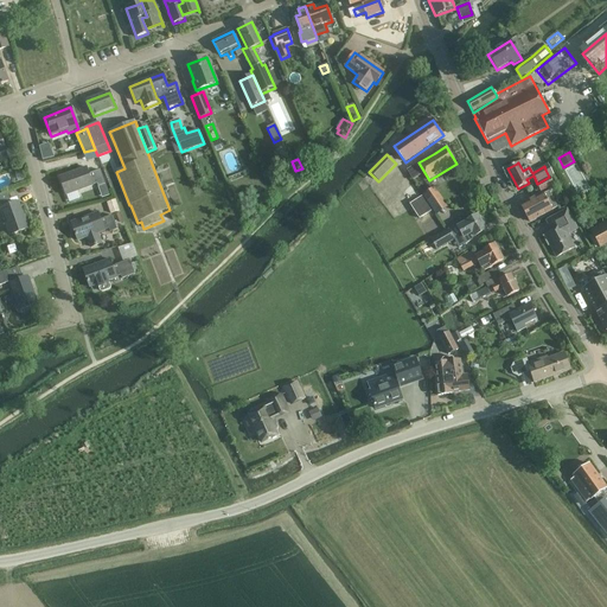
[(87,167),(71,173),(59,178),(66,196),(97,185),(98,187),(106,185),(100,171),(89,174),(87,167)]
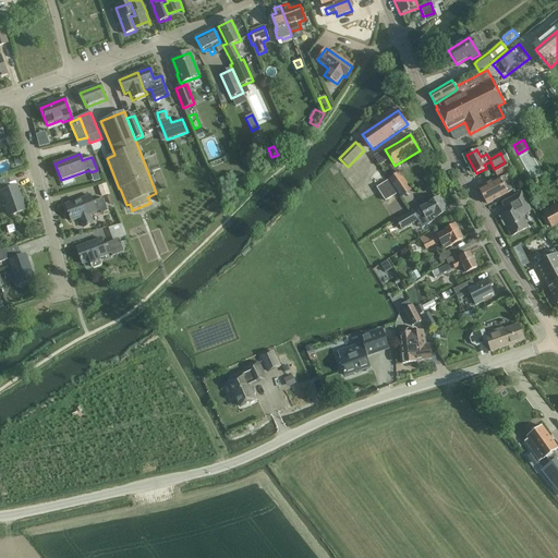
[(495,169),(497,173),(498,176),(510,169),(506,162),(495,169)]
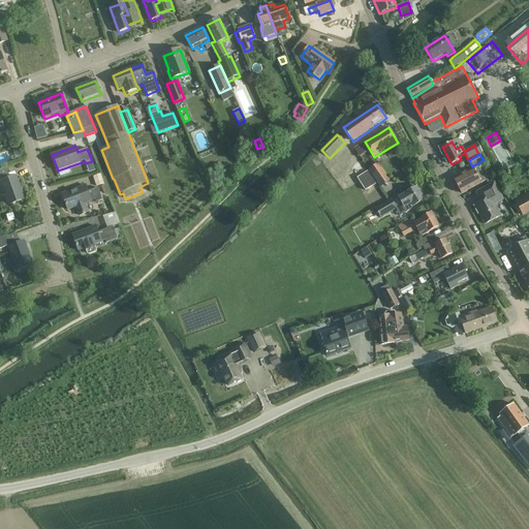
[(369,173),(374,180),(379,187),(390,181),(379,165),(369,173)]
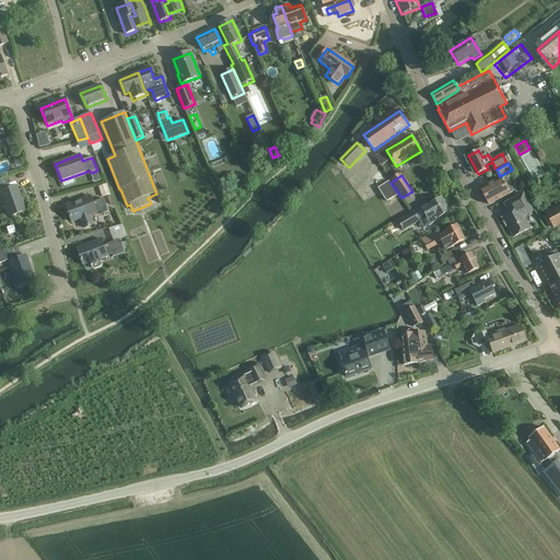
[(480,190),(489,205),(514,191),(506,176),(480,190)]
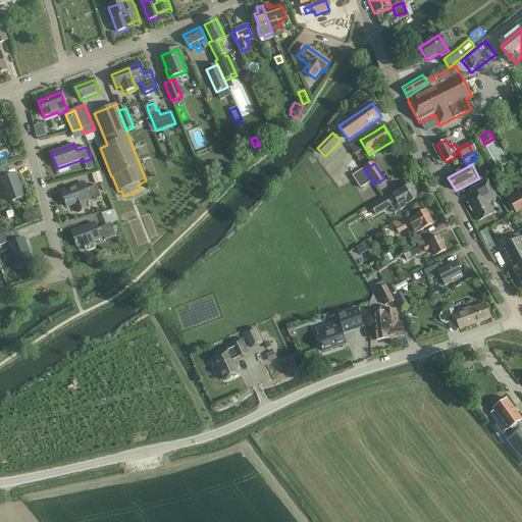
[(0,177),(9,203),(24,197),(16,174),(10,176),(6,166),(0,168),(0,177)]
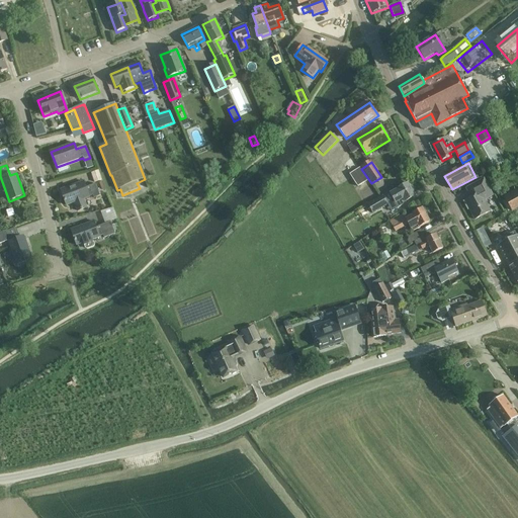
[(360,169),(350,175),(357,187),(368,182),(360,169)]
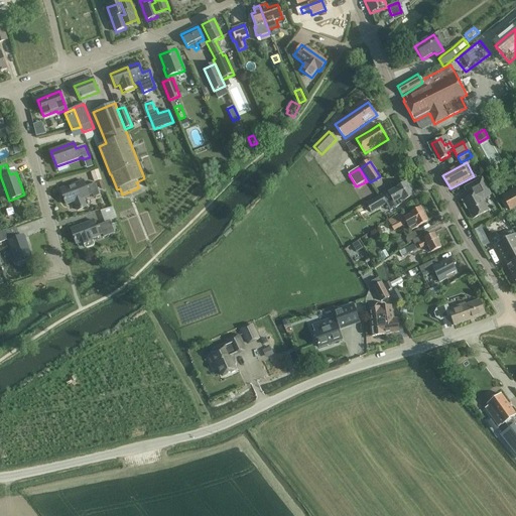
[(98,169),(90,172),(94,181),(101,178),(98,169)]
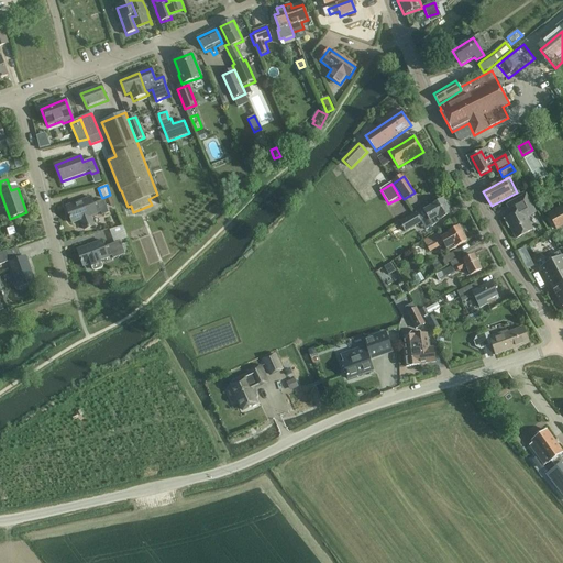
[(516,213),(504,220),(509,229),(510,228),(516,239),(532,230),(526,218),(532,214),(527,206),(530,203),(526,195),(510,203),(515,211),(516,213)]
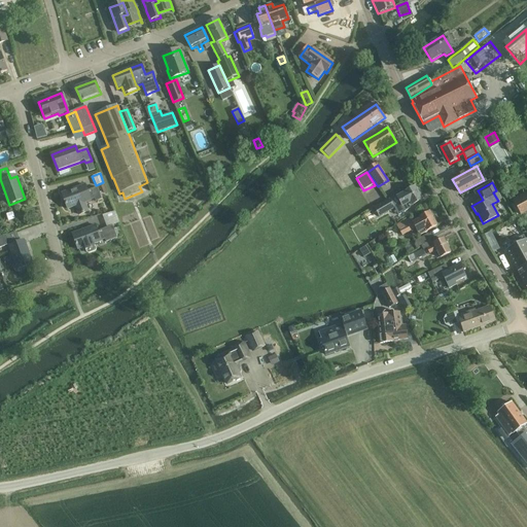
[(68,209),(76,206),(79,215),(89,211),(85,203),(95,200),(96,202),(102,200),(98,187),(88,190),(85,185),(62,194),(68,209)]
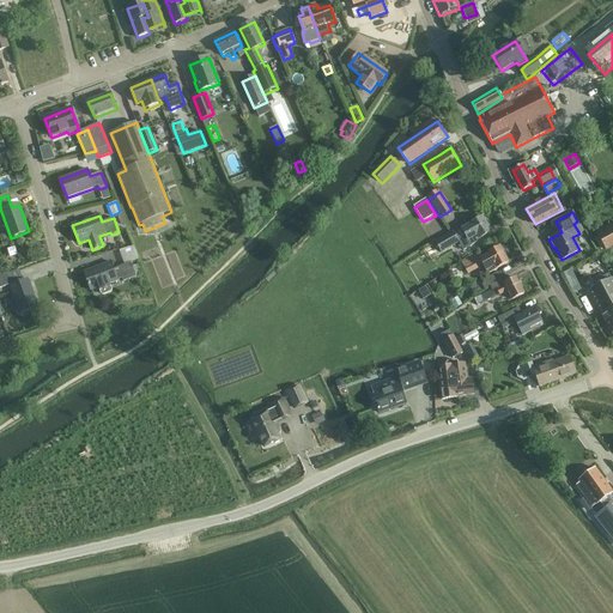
[(454,232),(435,243),(441,254),(461,243),(459,241),(466,237),(472,247),(481,241),(480,238),(481,238),(491,232),(483,217),(472,223),(471,224),(471,225),(462,230),(461,229),(455,232),(454,232)]
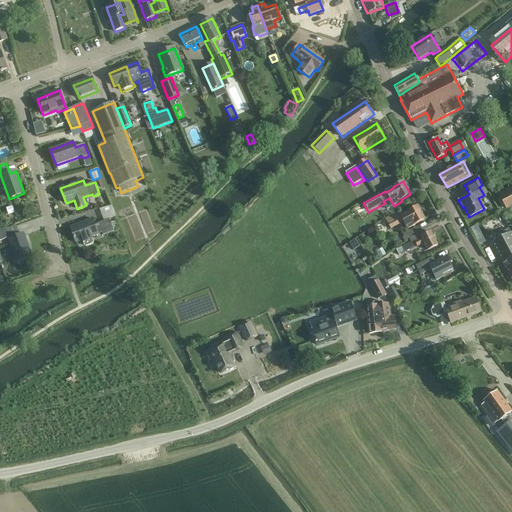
[(506,209),(511,206),(511,188),(499,195),(506,209)]
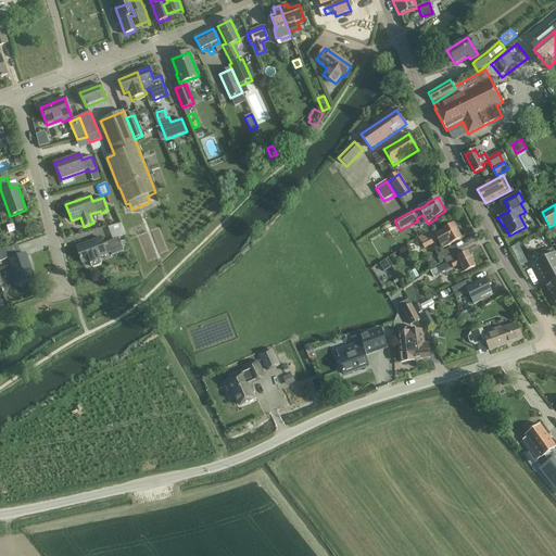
[(14,224),(7,226),(9,234),(16,231),(14,224)]
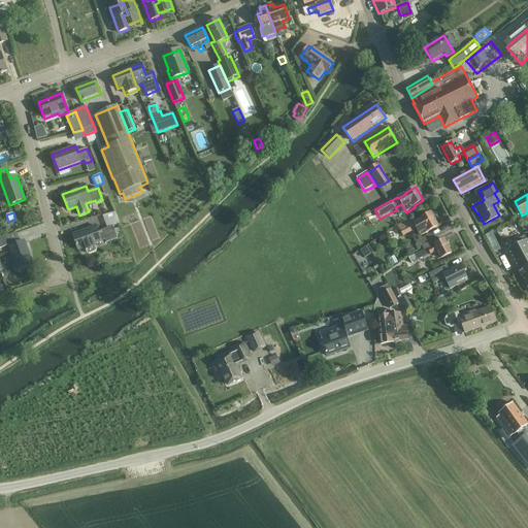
[(414,224),(417,229),(421,236),(428,232),(437,226),(430,212),(420,219),(421,220),(414,224)]
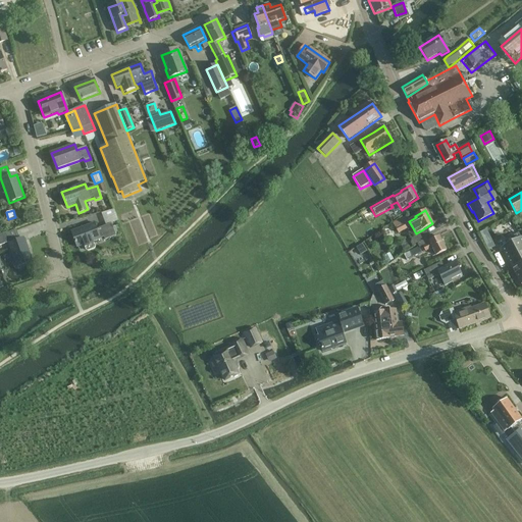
[(347,220),(342,212),(335,215),(340,223),(347,220)]
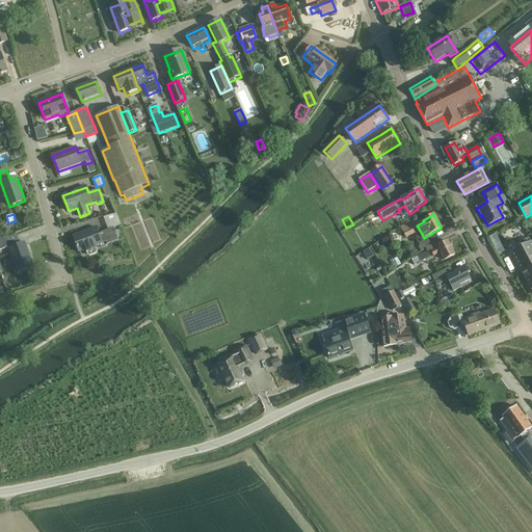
[(406,240),(417,235),(411,222),(400,229),(406,240)]
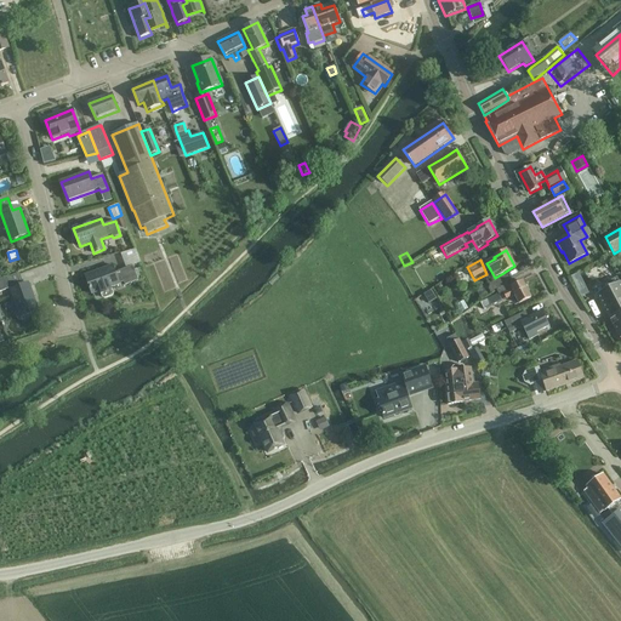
[(112,266),(96,272),(85,277),(92,295),(101,291),(103,298),(104,298),(113,296),(113,295),(110,288),(124,283),(125,285),(138,280),(132,267),(115,273),(112,266)]
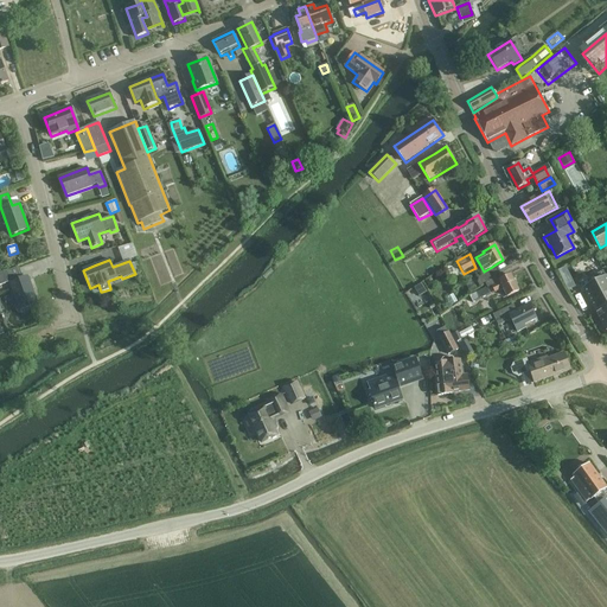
[(18,268),(6,272),(0,274),(0,285),(10,282),(19,311),(38,304),(29,276),(21,280),(18,268)]
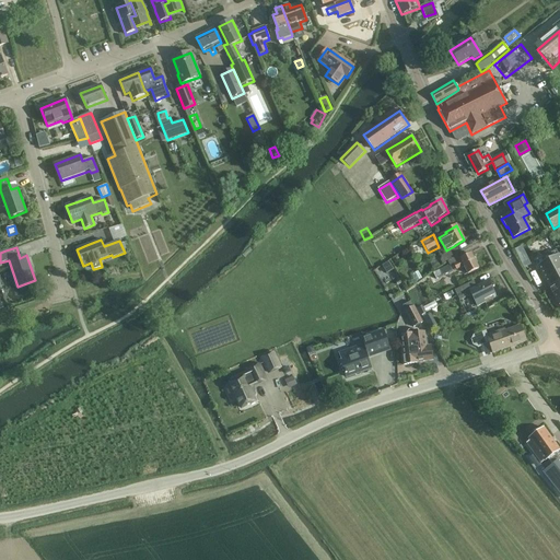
[(455,248),(445,254),(444,254),(448,263),(459,257),(455,248)]
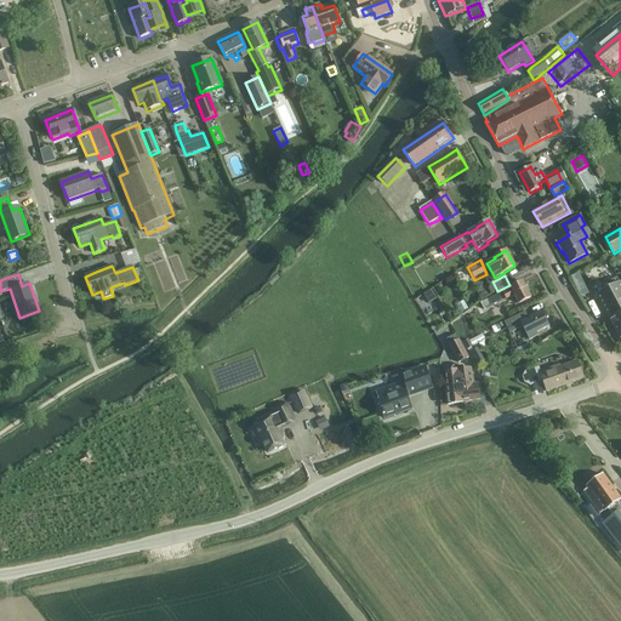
[(510,285),(497,291),(496,291),(499,295),(499,297),(503,295),(506,300),(514,296),(518,305),(531,297),(523,281),(511,288),(510,285)]
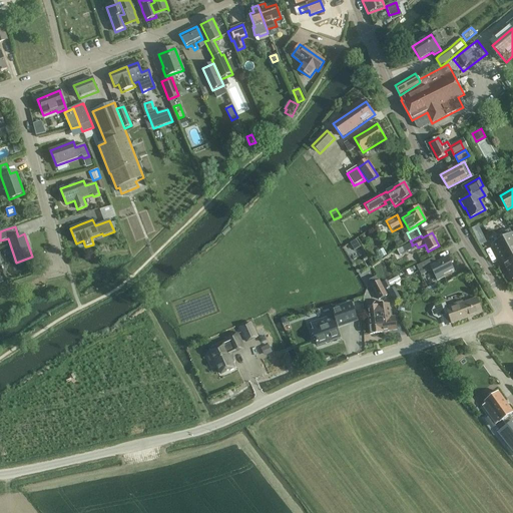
[(512,235),(512,234),(502,239),(493,244),(512,281),(512,235)]
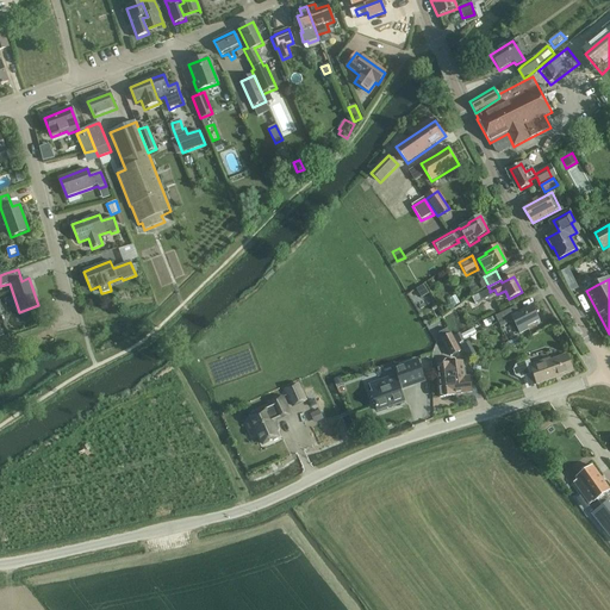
[(490,292),(490,290),(472,299),(475,305),(493,297),(490,292)]
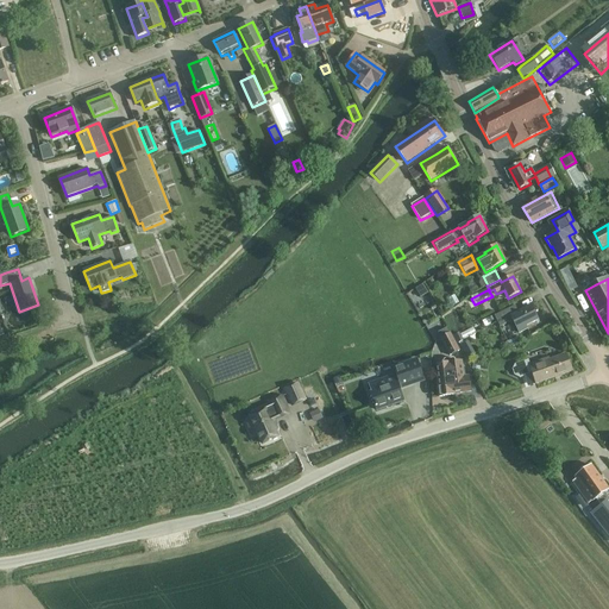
[(513,321),(520,333),(527,328),(526,326),(538,320),(531,306),(515,314),(512,308),(495,316),(500,327),(513,321)]
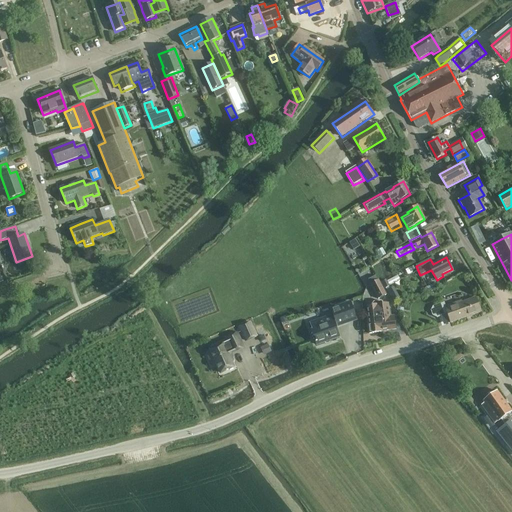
[(371,285),(370,285),(373,291),(378,300),(386,296),(381,287),(378,281),(371,285)]
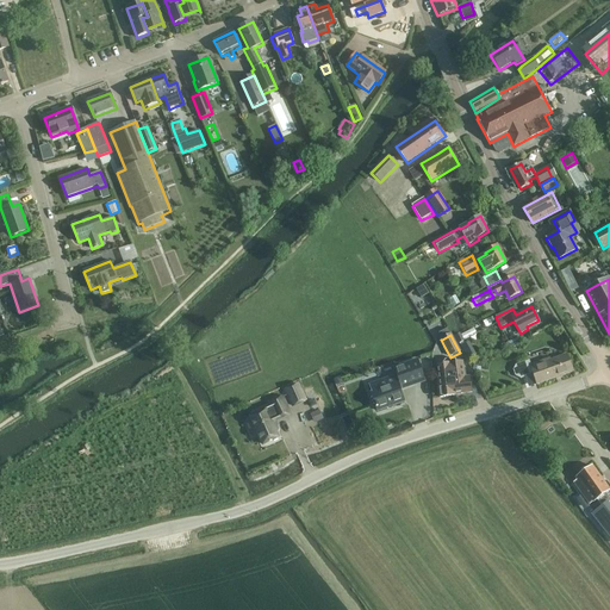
[(521,379),(534,374),(537,385),(573,372),(566,355),(548,362),(547,360),(531,366),(529,361),(516,366),(514,371),(516,378),(521,379)]
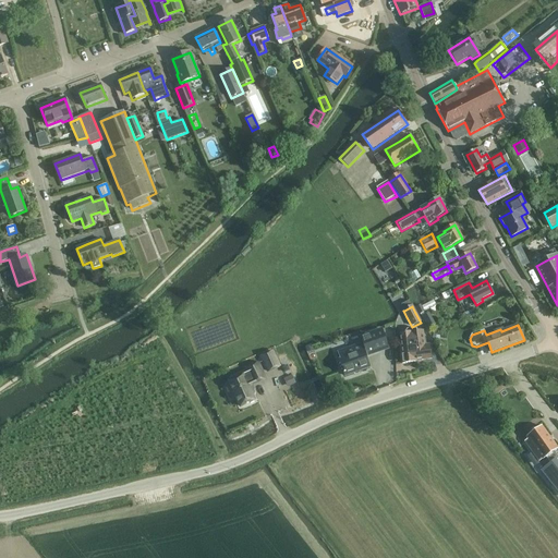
[(407,334),(401,335),(402,342),(403,355),(401,355),(402,364),(417,362),(417,361),(432,360),(429,346),(425,346),(424,339),(423,331),(417,332),(417,330),(415,329),(408,330),(407,332),(407,334)]
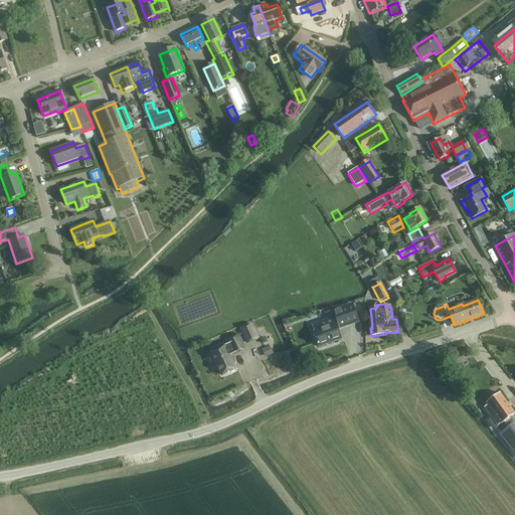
[(333,311),(339,329),(359,322),(353,305),(333,311)]
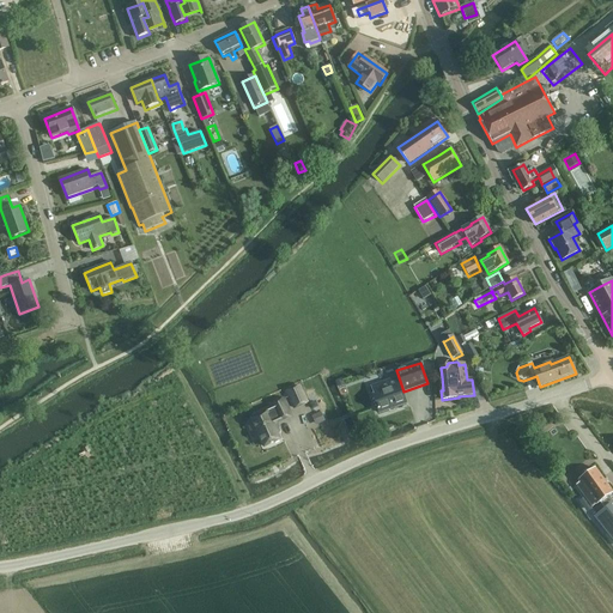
[(285,392),(295,411),(309,404),(301,384),(285,392)]
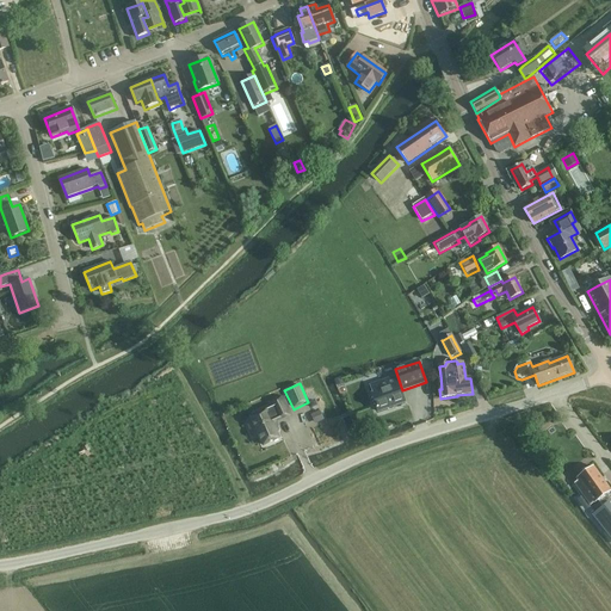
[(372,394),(375,401),(378,412),(405,403),(399,384),(372,394)]
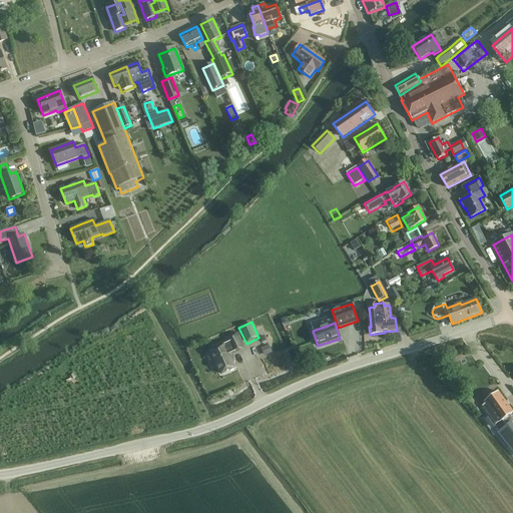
[(227,339),(229,343),(210,352),(221,374),(234,368),(232,364),(233,362),(230,355),(243,349),(236,335),(227,339)]
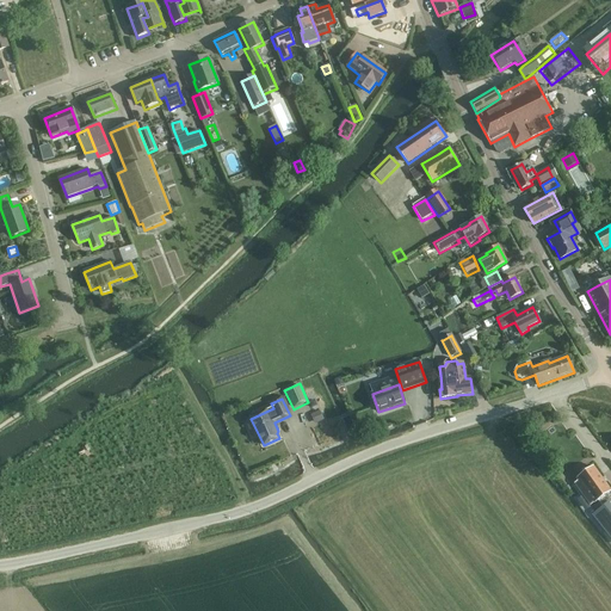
[(320,411),(310,415),(315,425),(325,420),(320,411)]
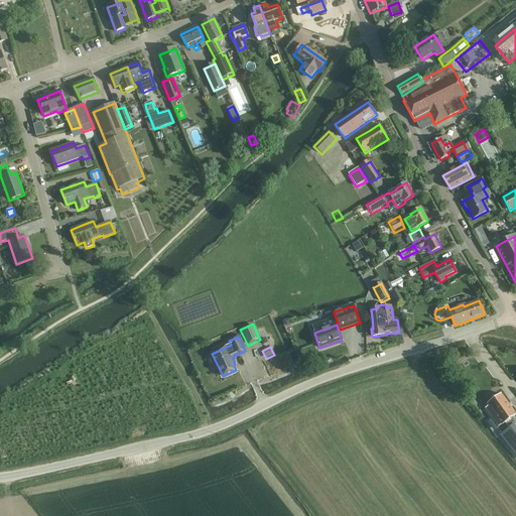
[(494,400),(487,405),(488,406),(492,411),(493,413),(498,419),(502,425),(505,423),(510,429),(515,424),(515,422),(513,417),(515,414),(507,403),(501,394),(494,400)]
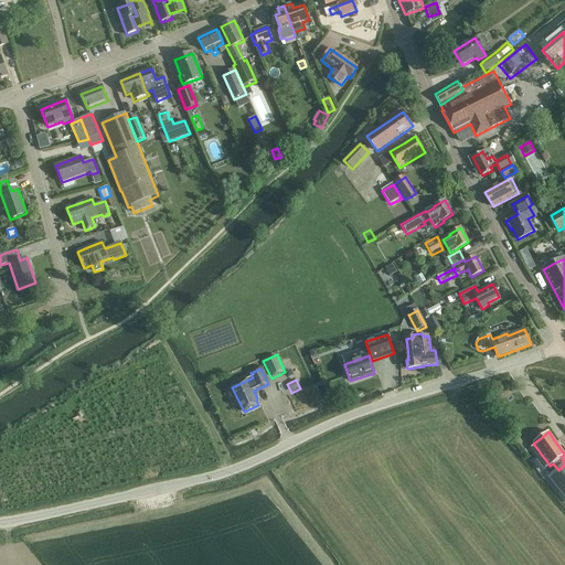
[(550,467),(544,471),(564,498),(564,469),(564,468),(555,473),(550,467)]
